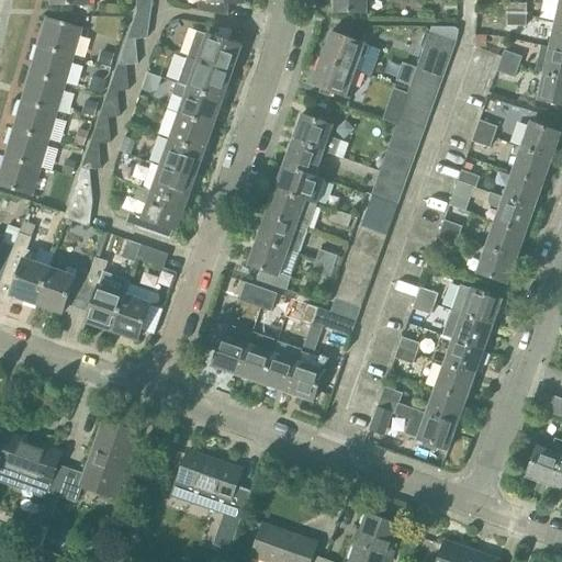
[(138,0),(138,9),(154,10),(155,0),(138,0)]
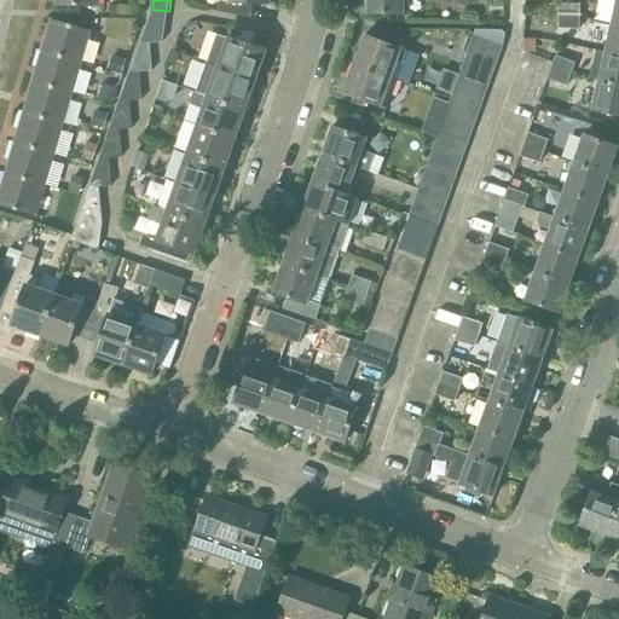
[(231,0),(231,3),(220,3),(219,12),(253,18),(253,5),(271,5),(271,0),(231,0)]
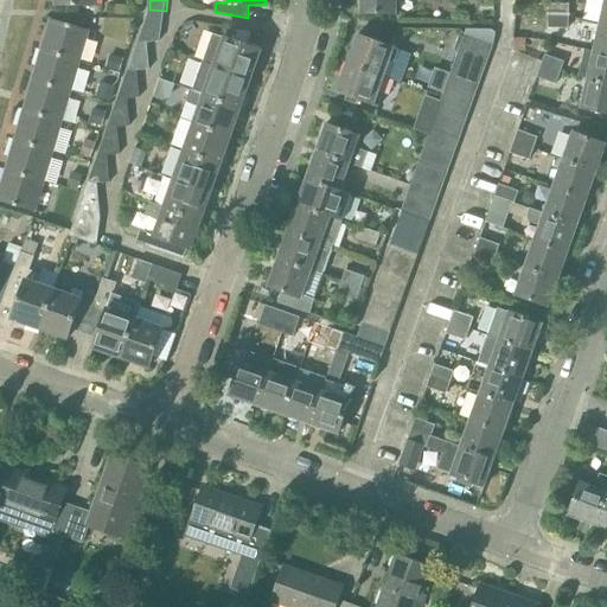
[(362,0),(362,13),(398,13),(398,0),(362,0)]
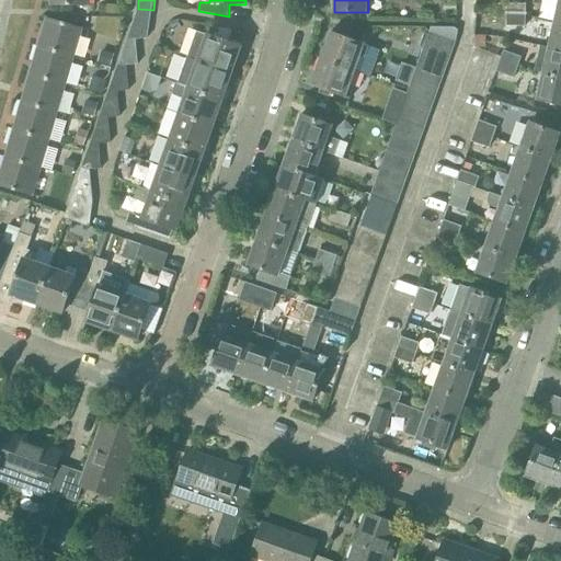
[(527,3),(508,3),(507,14),(527,14),(527,3)]
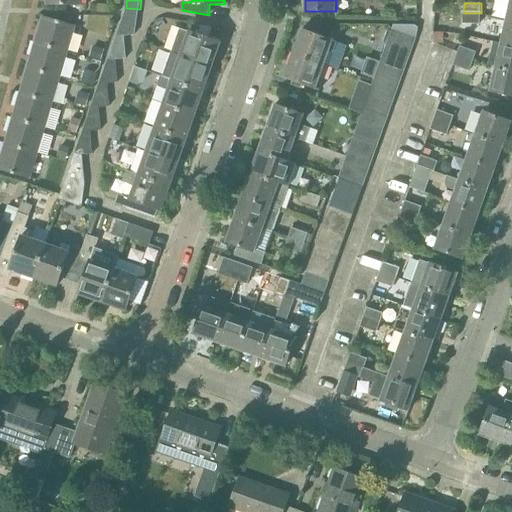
[(126,8),(126,14),(118,36),(126,38),(136,36),(140,9),(126,8)]
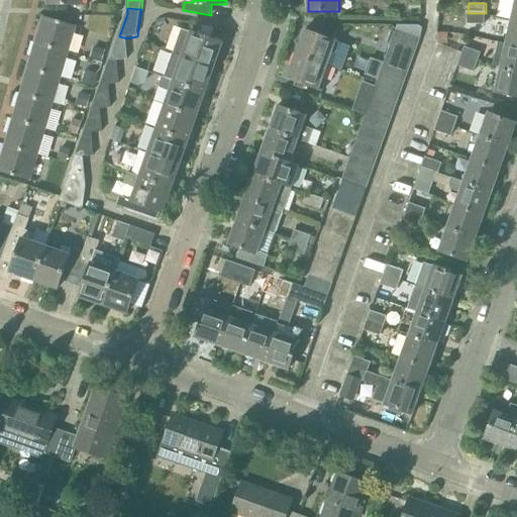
[(486,13),(468,13),(468,23),(485,23),(486,13)]
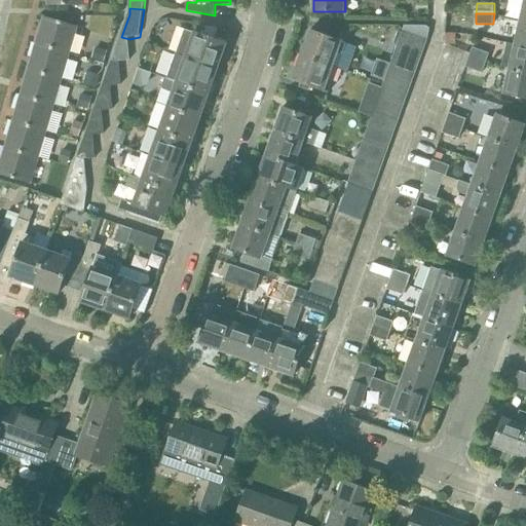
[(77,27),(43,16),(36,43),(69,52),(77,27)]
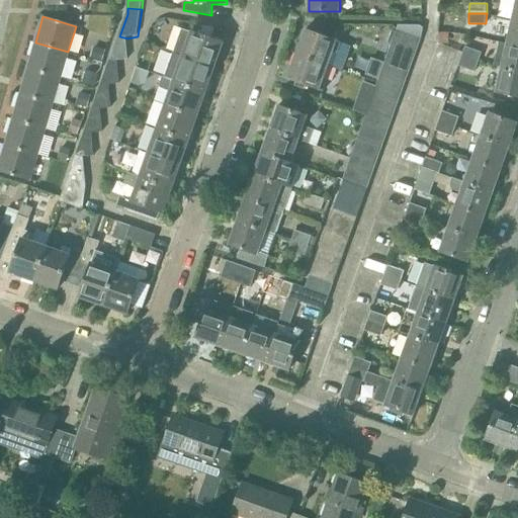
[(517,20),(513,19),(507,44),(517,45),(517,20)]
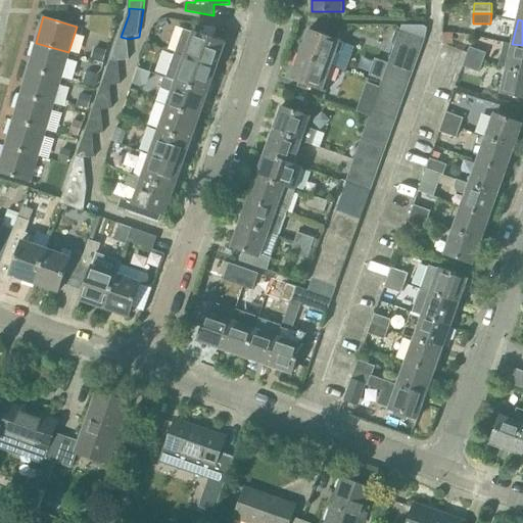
[(426,38),(401,29),(397,41),(422,49),(426,38)]
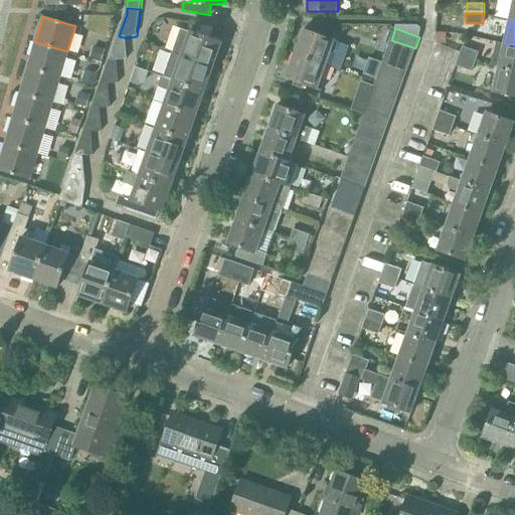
[(173,53),(183,56),(182,58),(213,69),(222,44),(180,29),(173,53)]
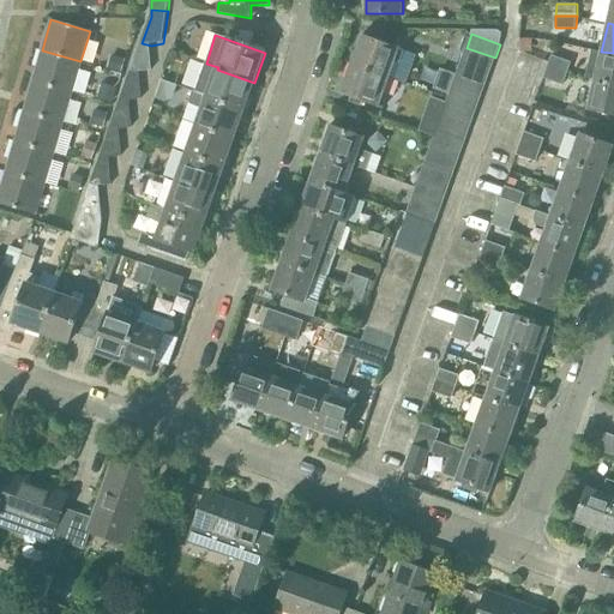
[(404,50),(363,36),(353,65),(390,77),(396,61),(399,62),(404,50)]
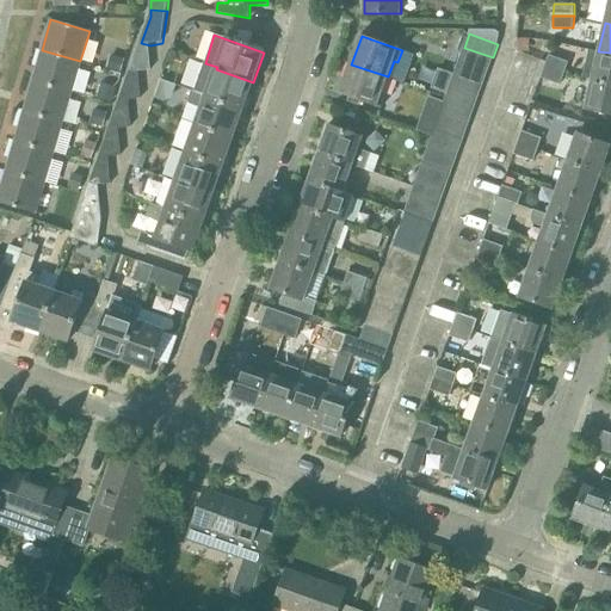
[(150,45),(141,43),(131,71),(140,74),(150,72),(150,45)]
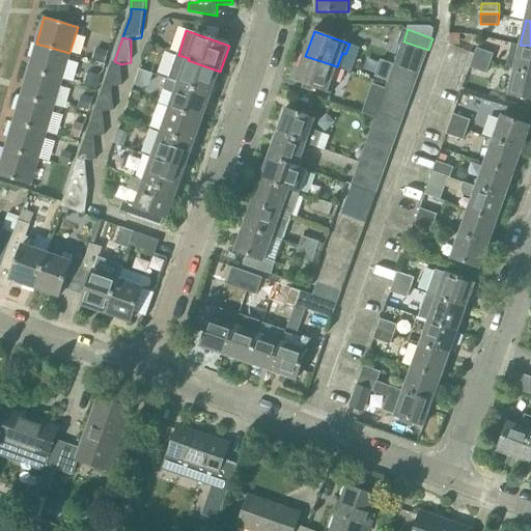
[(428,50),(403,42),(399,53),(424,61),(428,50)]
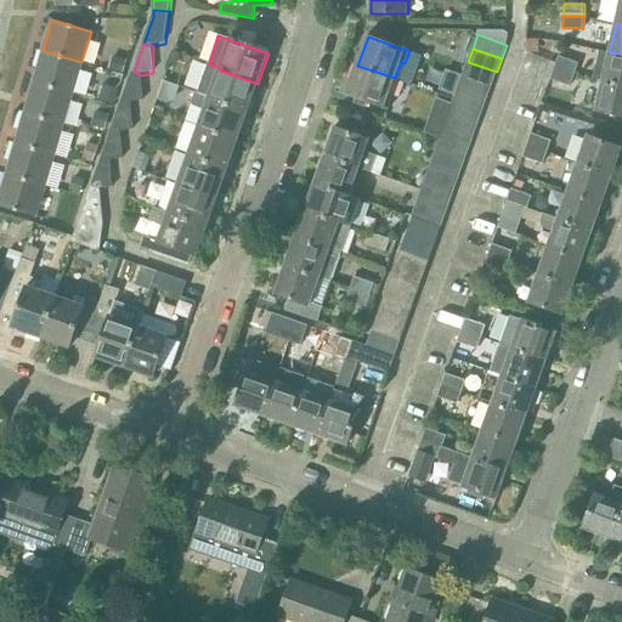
[(33,82),(73,94),(82,62),(43,51),(33,82)]
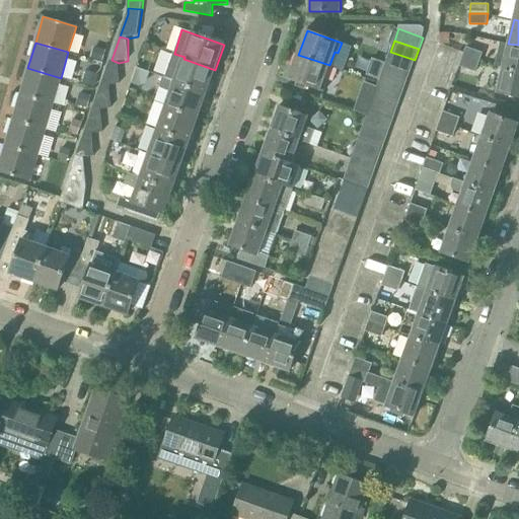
[(518,45),(508,44),(503,67),(518,70),(518,45)]
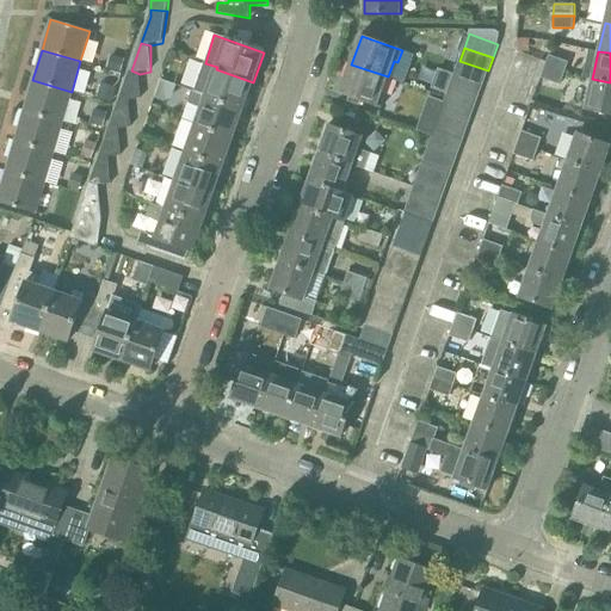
[(545,66),(565,73),(569,61),(549,54),(545,66)]
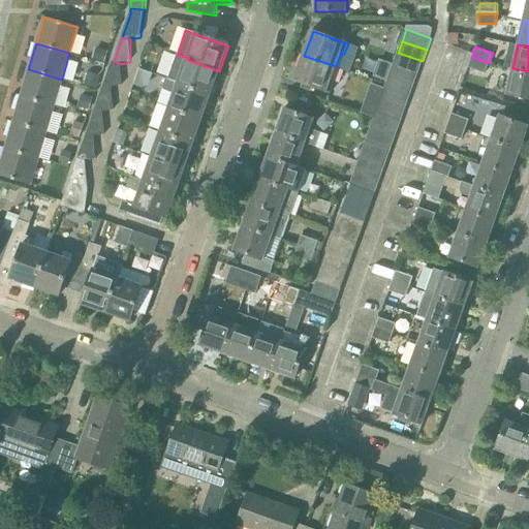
[(423,61),(398,53),(394,64),(418,73),(423,61)]
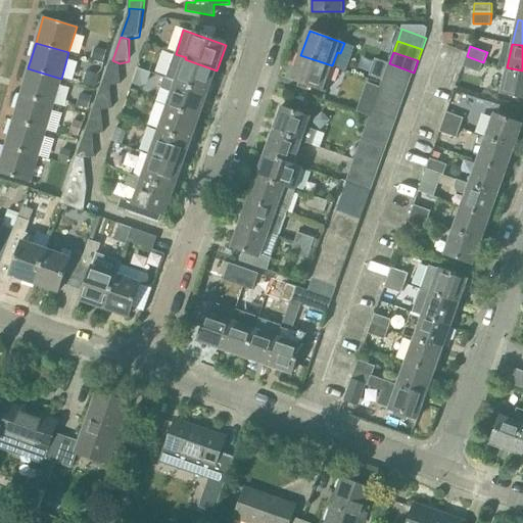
[(217,70),(185,59),(186,57),(176,54),(167,79),(163,78),(163,79),(208,94),(217,70)]
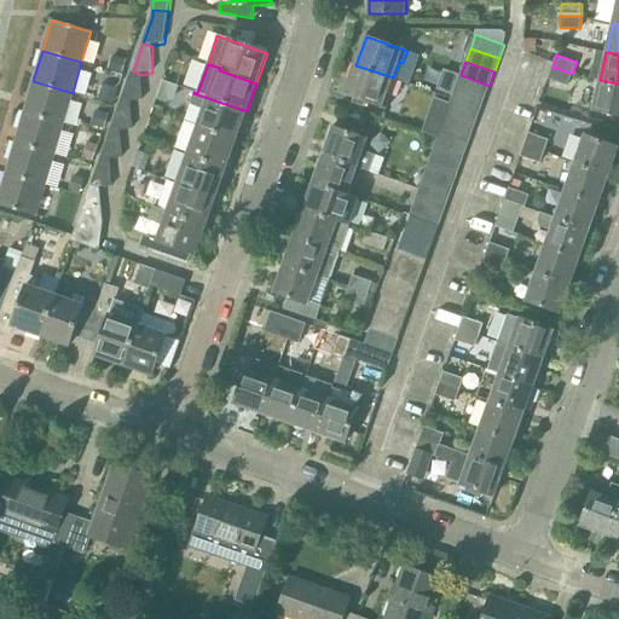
[(364,108),(366,100),(387,108),(392,96),(387,94),(393,77),(356,65),(346,93),(354,96),(352,103),(364,108)]
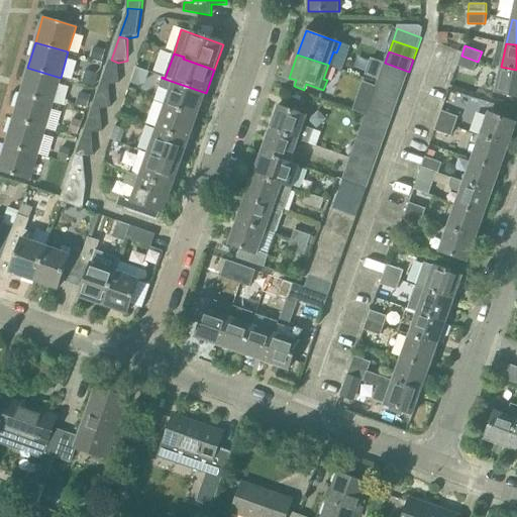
[(458,65),(475,71),(478,62),(461,56),(458,65)]
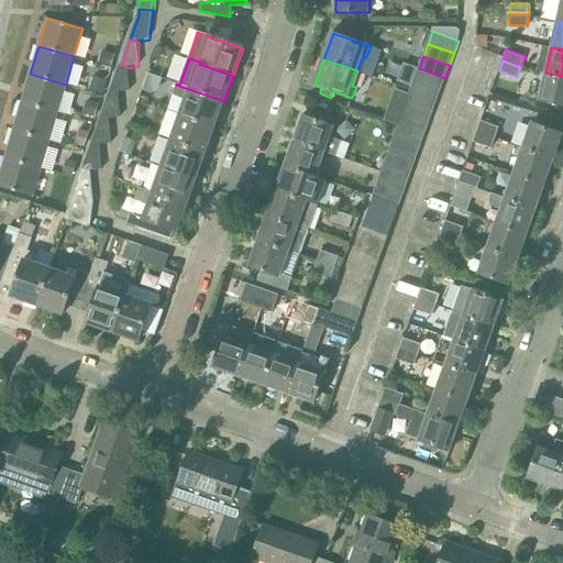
[(121,65),(121,67),(112,90),(120,94),(130,91),(129,68),(121,65)]
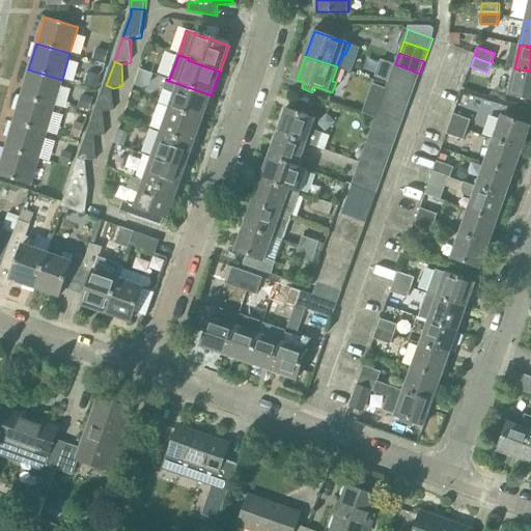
[(420,74),(395,64),(391,76),(416,85),(420,74)]
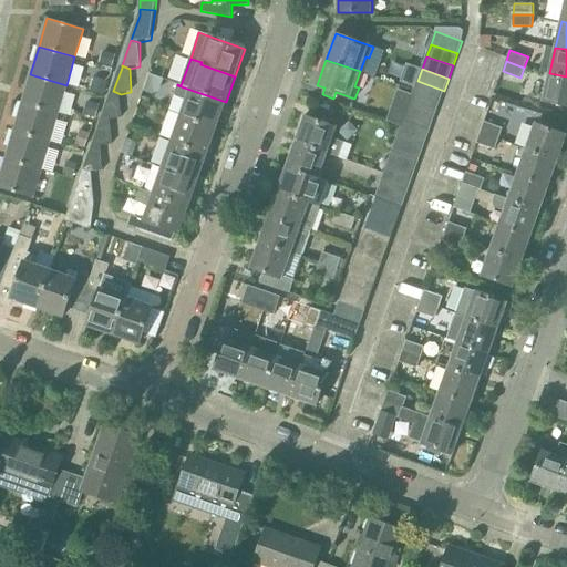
[(566,76),(549,73),(544,100),(566,104),(566,76)]
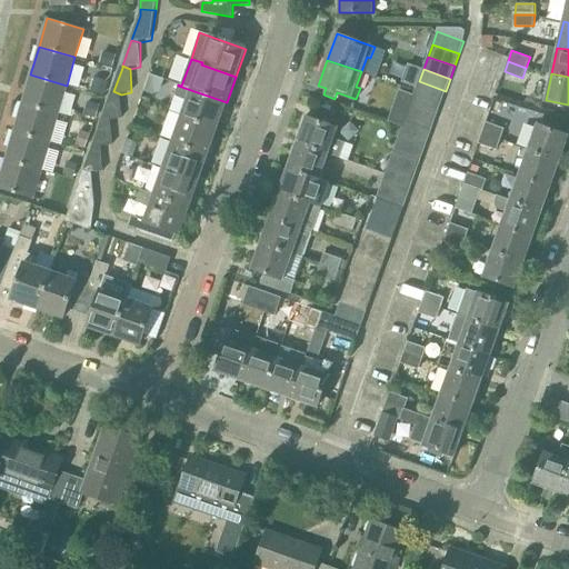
[(21,102),(58,113),(67,86),(30,75),(21,102)]
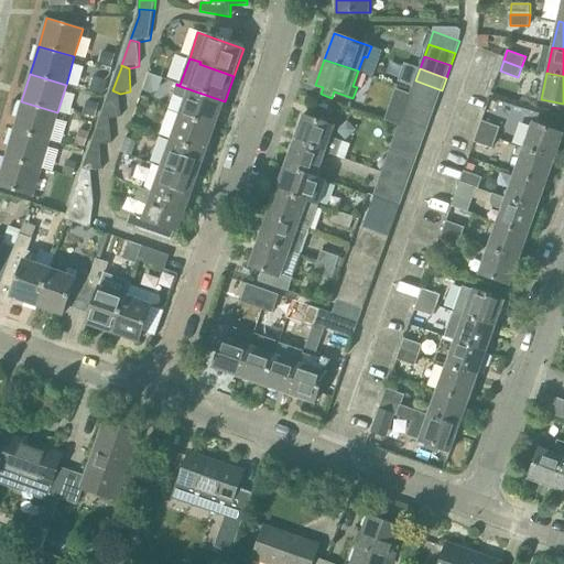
[(411,94),(437,104),(442,90),(415,80),(411,94)]
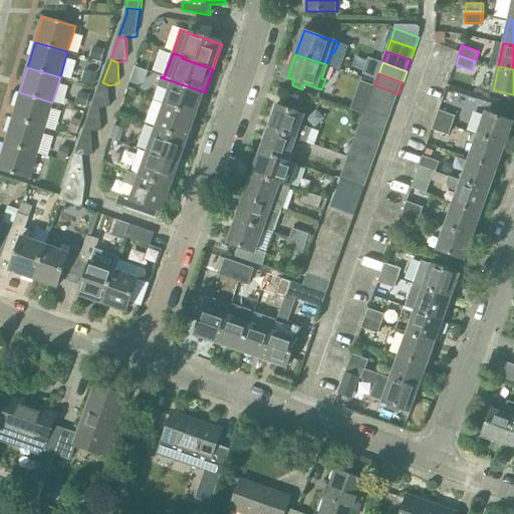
[(158,86),(171,91),(166,105),(197,116),(205,92),(161,77),(158,86)]
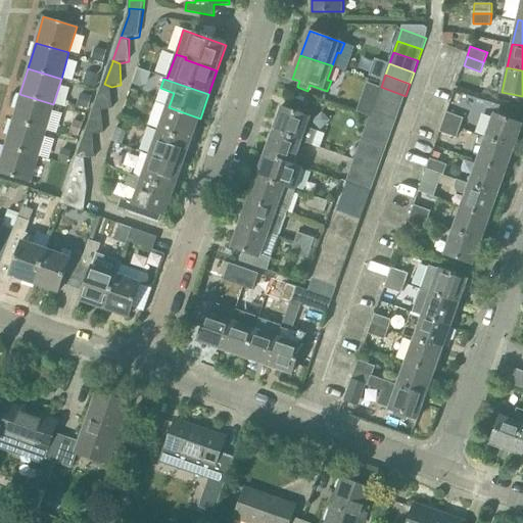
[(111,87),(104,84),(95,108),(103,111),(111,108),(110,87),(111,87)]
